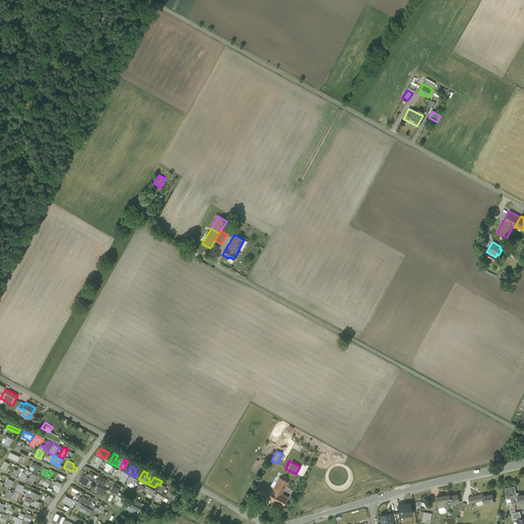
[(85,476),(82,475),(80,482),(91,485),(92,480),(95,481),(97,474),(89,472),(89,474),(86,473),(85,476)]
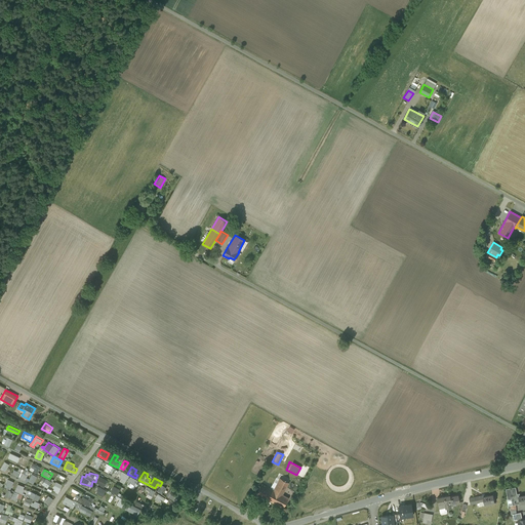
[(106,487),(109,480),(99,476),(96,483),(106,487)]
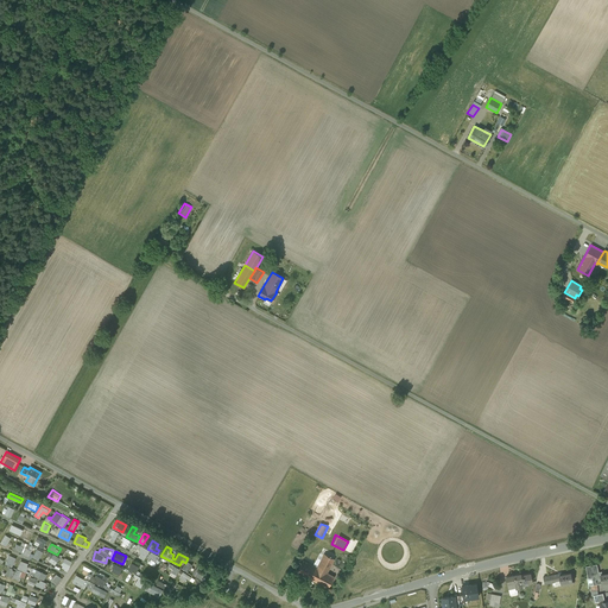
[(56,565),(61,558),(55,553),(49,561),(56,565)]
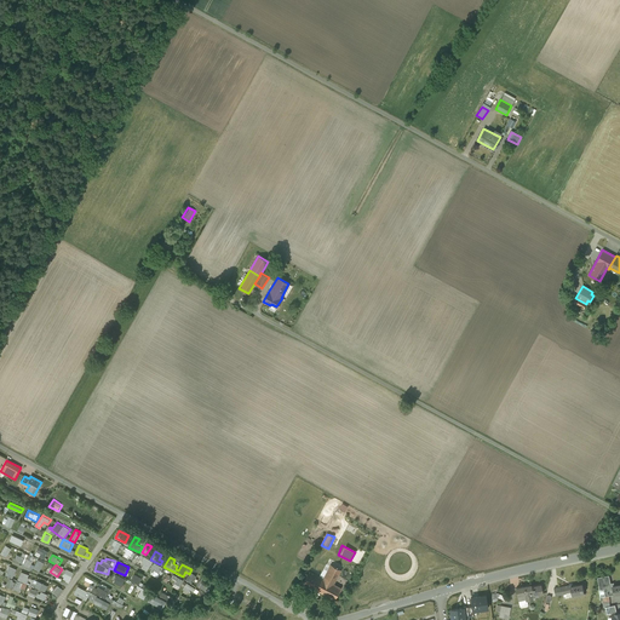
[(340,570),(331,564),(323,579),(333,584),(340,570)]
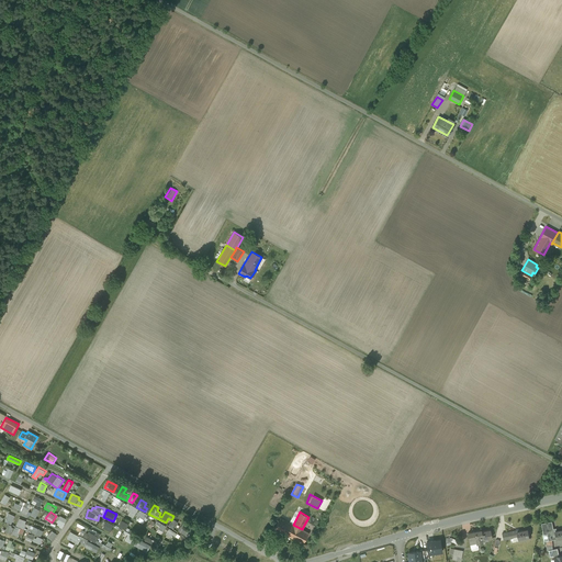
[(9,513),(6,521),(12,524),(15,516),(9,513)]
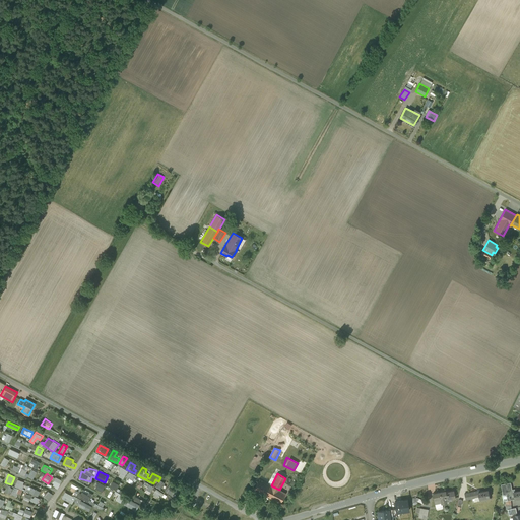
[(59,488),(62,480),(56,476),(52,484),(59,488)]
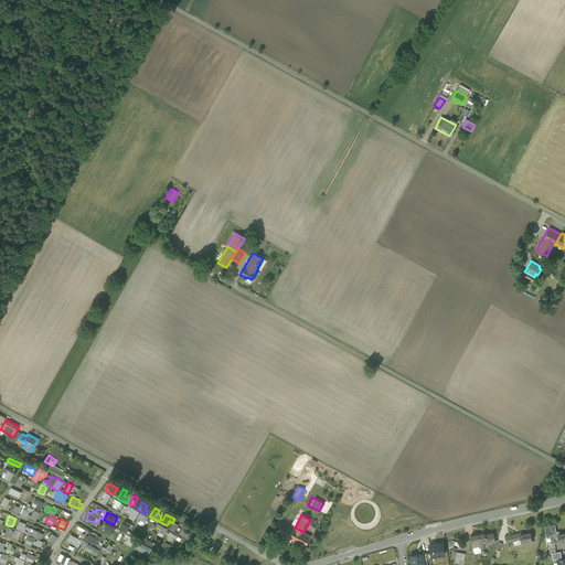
[(24,531),(28,523),(20,520),(17,529),(24,531)]
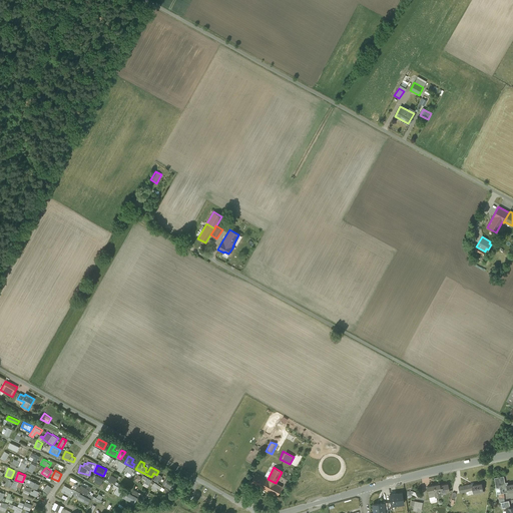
[(159,483),(163,477),(158,473),(154,479),(159,483)]
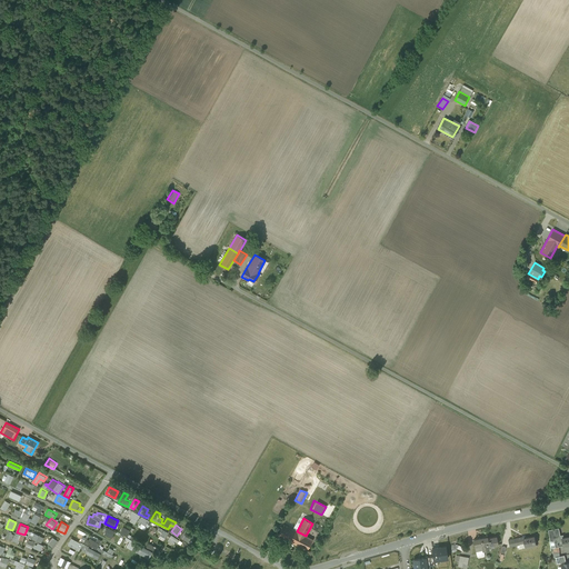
[(297,531),(285,525),(278,536),(307,550),(312,539),(306,536),(297,531)]
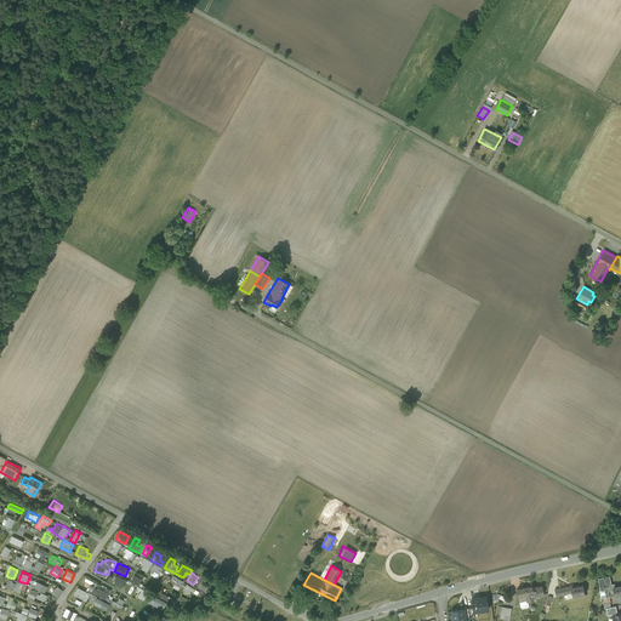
[(131,581),(140,586),(143,579),(135,575),(131,581)]
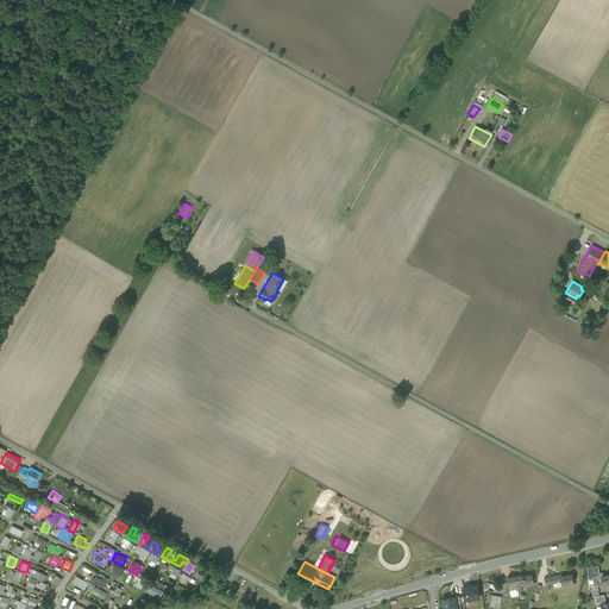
[(121,576),(124,569),(115,565),(113,573),(121,576)]
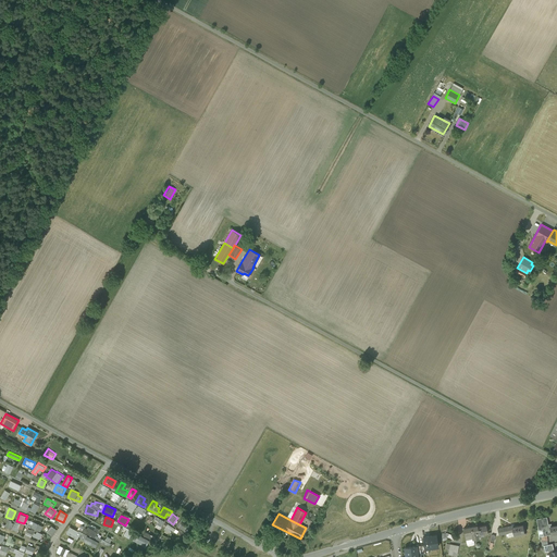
[(549,525),(547,517),(536,519),(539,530),(543,529),(544,536),(556,533),(556,524),(552,527),(552,525),(549,525)]
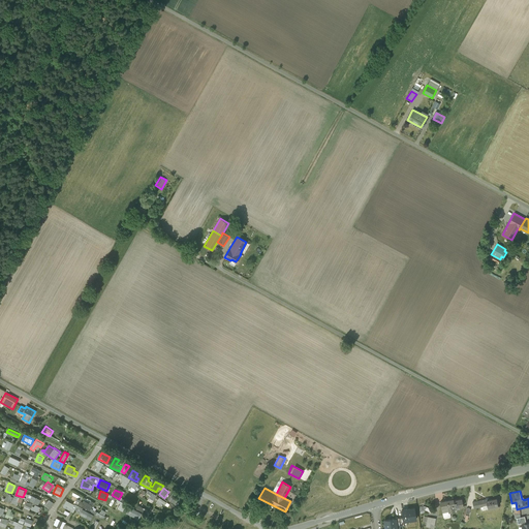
[(39,504),(41,499),(27,493),(25,498),(39,504)]
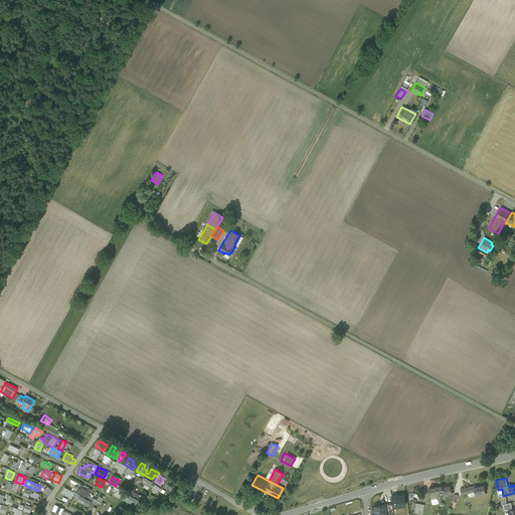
[(172,492),(176,487),(168,481),(164,486),(172,492)]
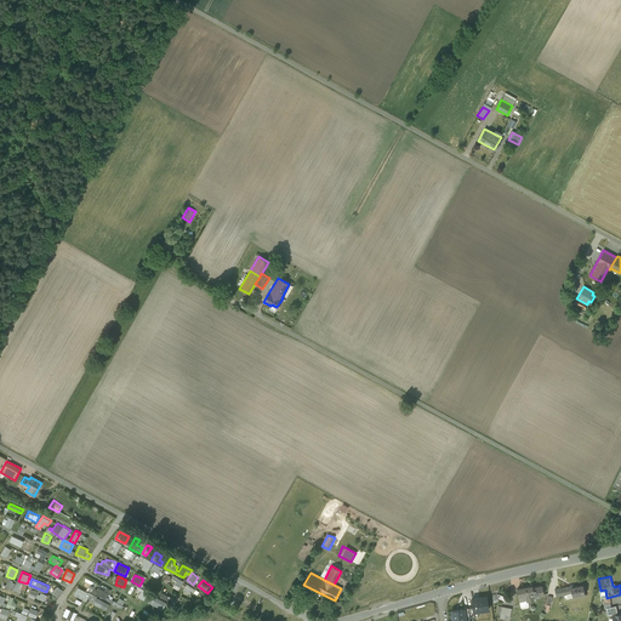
[(151,592),(147,590),(148,587),(141,584),(137,588),(142,592),(138,597),(144,600),(151,592)]
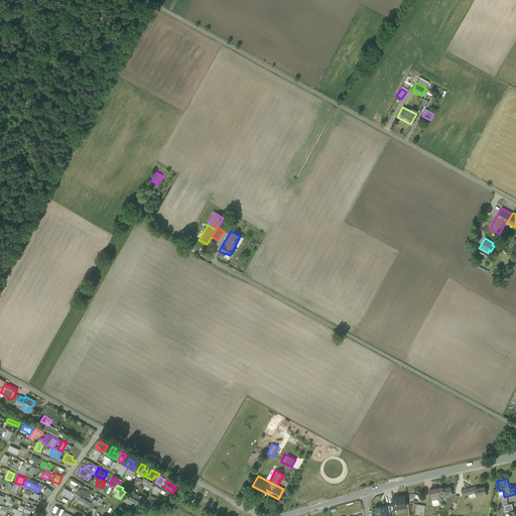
[(156,485),(153,489),(160,495),(164,490),(156,485)]
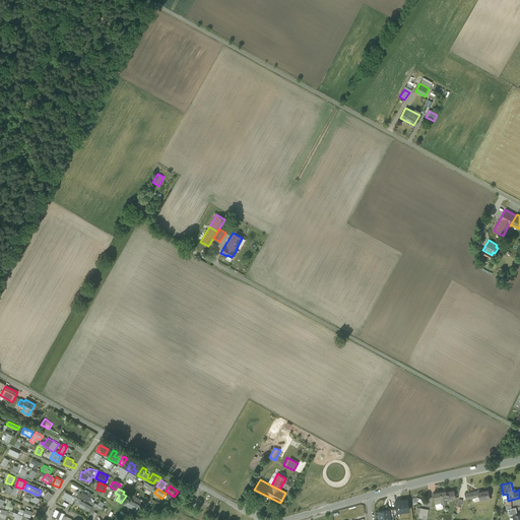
[(50,501),(54,494),(49,491),(45,498),(50,501)]
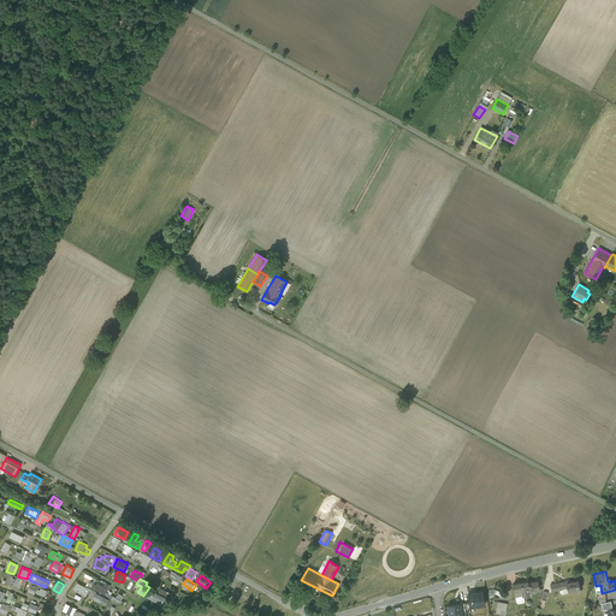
[(527,581),(513,585),(514,591),(521,590),(523,596),(528,594),(528,592),(539,590),(537,581),(527,582),(527,581)]
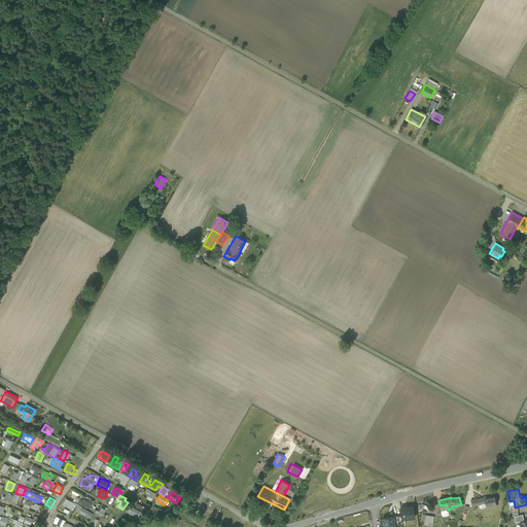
[(487,498),(485,499),(486,503),(482,504),(483,507),(487,506),(487,508),(497,506),(495,497),(487,498)]
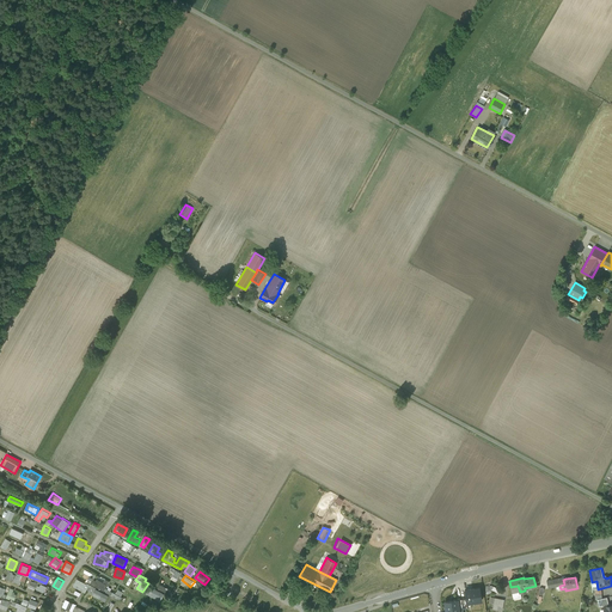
[(78,579),(73,586),(86,593),(86,592),(106,601),(110,595),(104,592),(110,581),(105,580),(104,582),(97,580),(97,581),(93,580),(91,585),(78,579)]
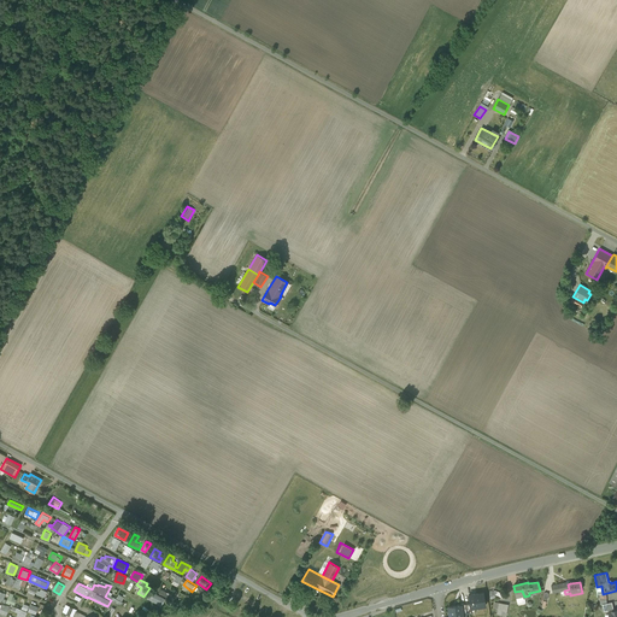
[(41,587),(37,594),(45,598),(48,591),(41,587)]
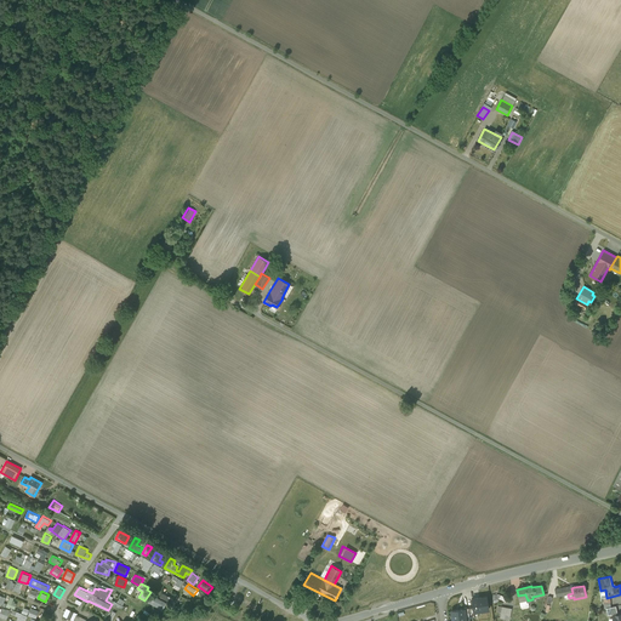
[(13,602),(15,598),(10,596),(7,607),(16,609),(18,603),(13,602)]
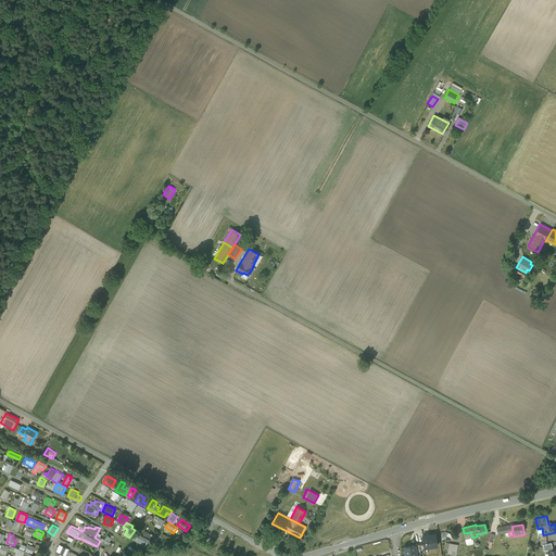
[(147,546),(150,539),(137,533),(134,541),(147,546)]
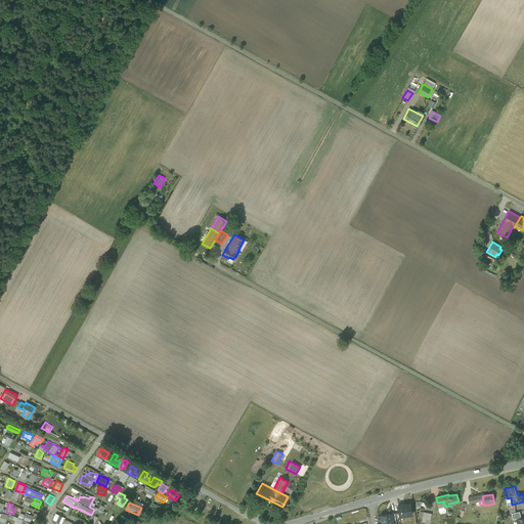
[(410,504),(398,506),(399,512),(399,516),(412,514),(410,504)]
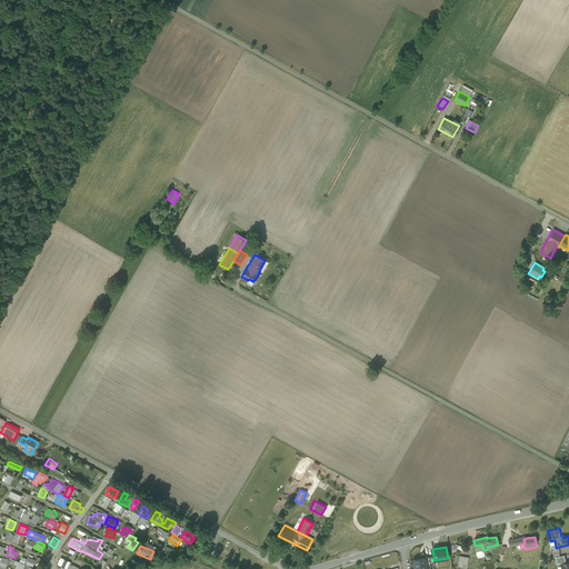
[(113,555),(116,550),(110,548),(109,551),(100,549),(99,552),(115,558),(116,556),(113,555)]
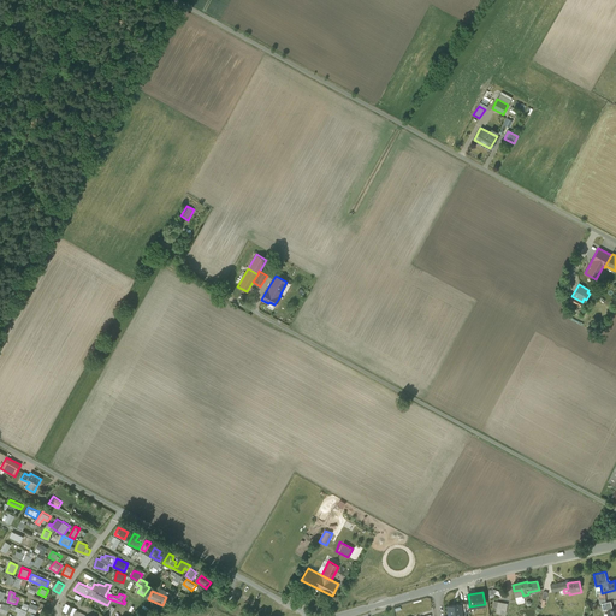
[(508,604),(498,602),(497,608),(496,612),(504,615),(505,610),(507,611),(508,604)]
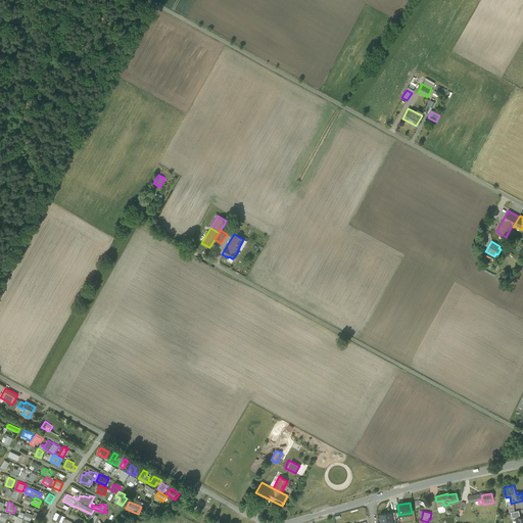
[(24,518),(31,521),(34,515),(28,512),(24,518)]
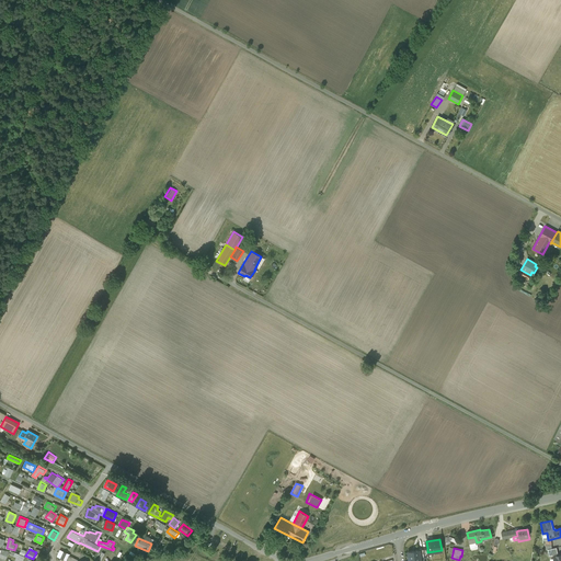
[(15,560),(23,560),(26,557),(12,550),(10,553),(18,557),(15,560)]
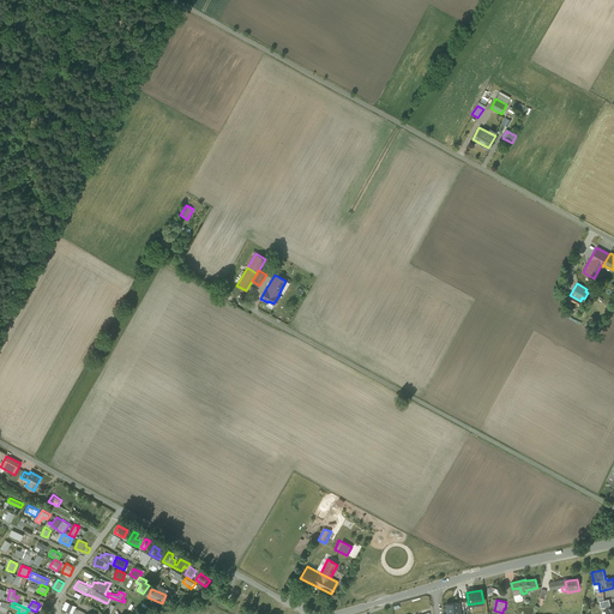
[(76,607),(66,602),(62,609),(72,613),(76,607)]
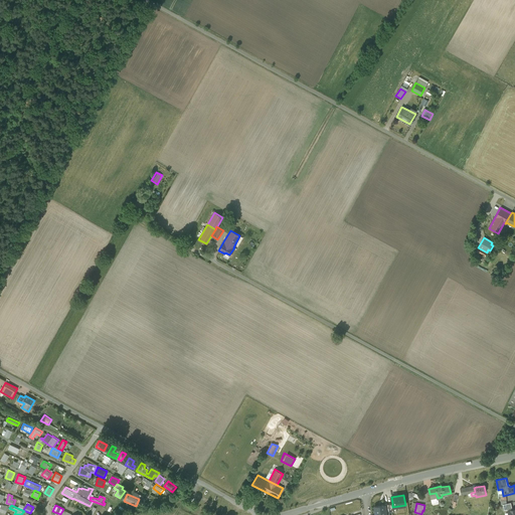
[(384,505),(374,506),(375,514),(385,514),(385,513),(384,505)]
